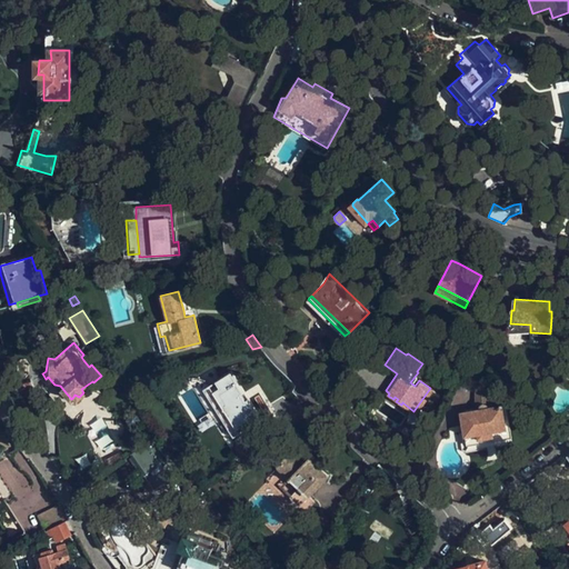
[(231,371),(208,385),(230,420),(229,421),(236,430),(259,416),(249,399),(246,400),(241,391),(243,390),(231,371)]
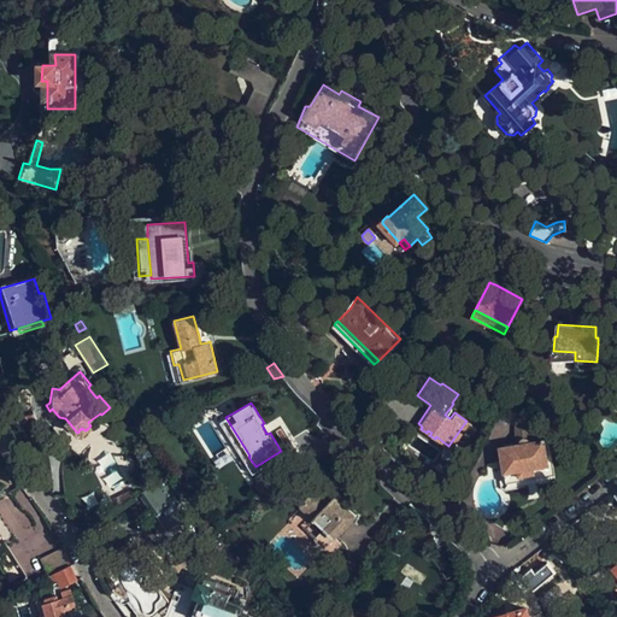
[(505,471),(550,464),(545,438),(532,440),(527,436),(522,438),(519,442),(495,446),(501,462),(504,460),(505,471)]
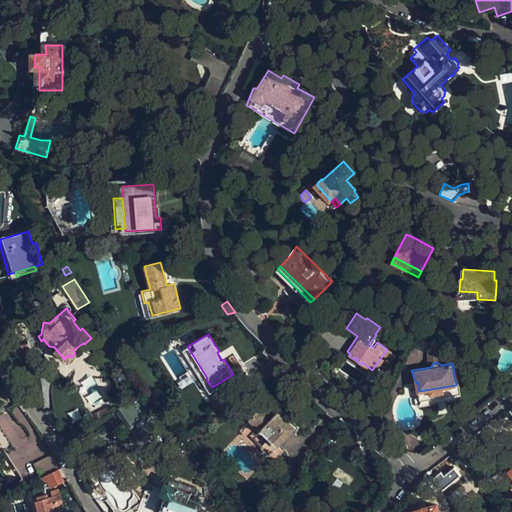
[(124,374),(120,372),(116,374),(115,378),(117,381),(120,382),(124,380),(126,377),(124,374)]
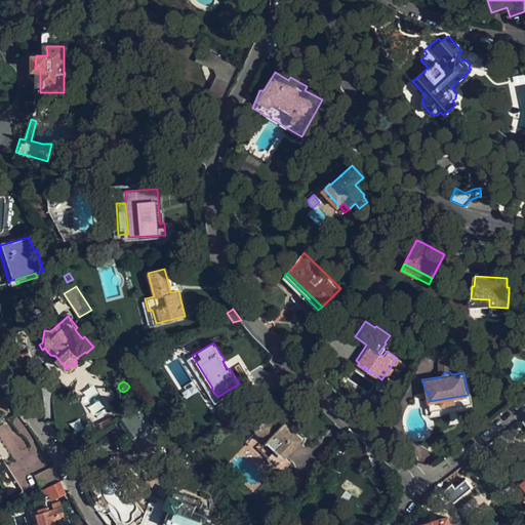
[(473,402),(471,395),(468,395),(430,401),(431,409),(473,402)]
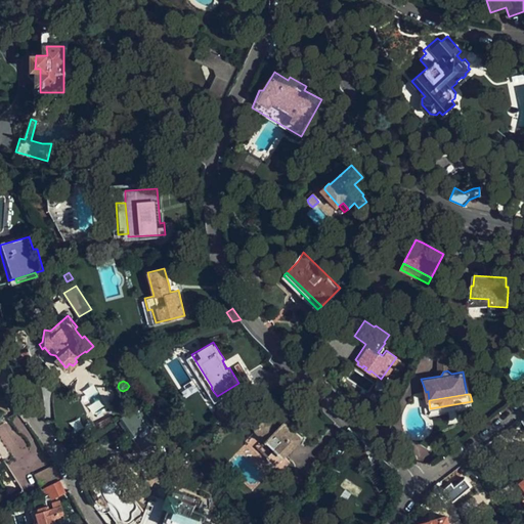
[(120,405),(117,407),(121,417),(123,416),(125,415),(120,405)]
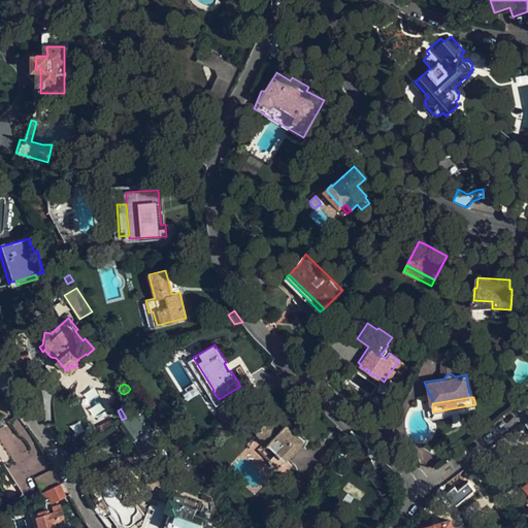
[(167,434),(173,430),(155,411),(150,416),(167,434)]
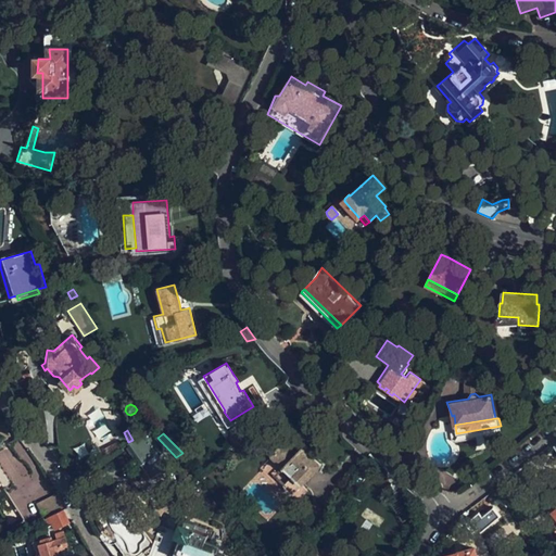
[(297,452),(303,446),(291,434),(285,440),(297,452)]
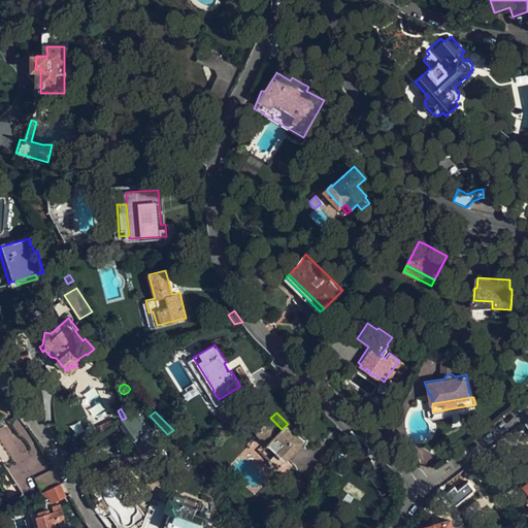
[(78,428),(87,424),(84,417),(75,420),(78,428)]
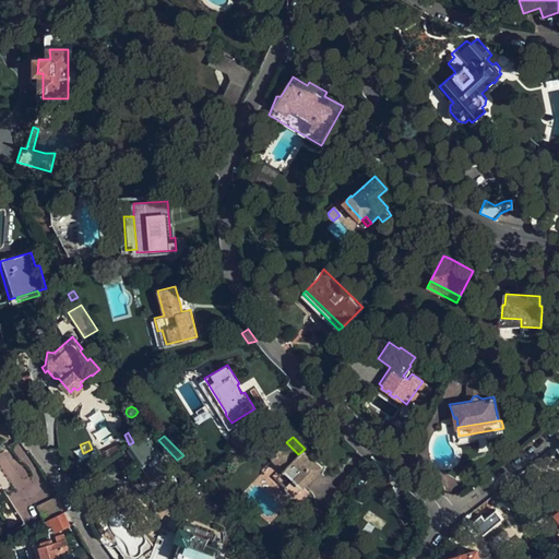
[(285,487),(290,491),(294,496),(323,466),(305,449),(298,454),(286,442),(271,458),(275,461),(285,471),(286,470),(295,477),(285,487)]
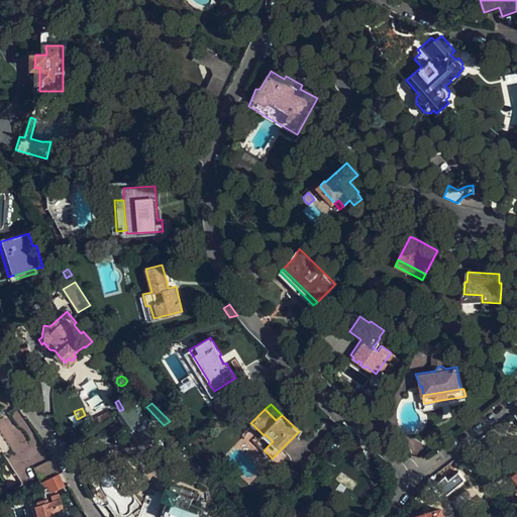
[(121,410),(119,411),(131,431),(134,430),(121,410)]
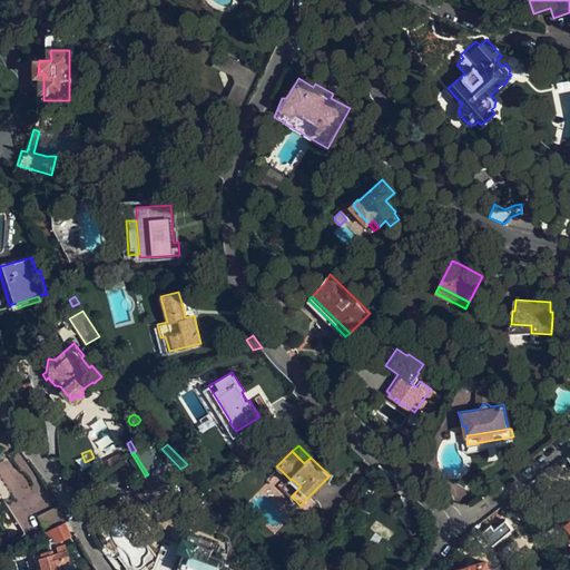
[(109,461),(112,467),(124,459),(121,454),(109,461)]
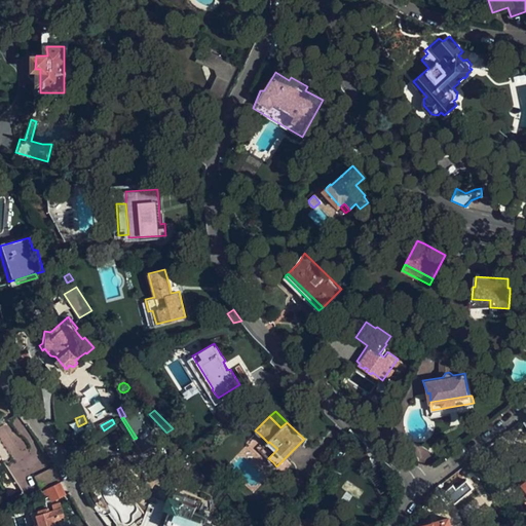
[(260,475),(273,462),(268,458),(277,449),(269,442),(268,443),(259,434),(239,453),(260,475)]
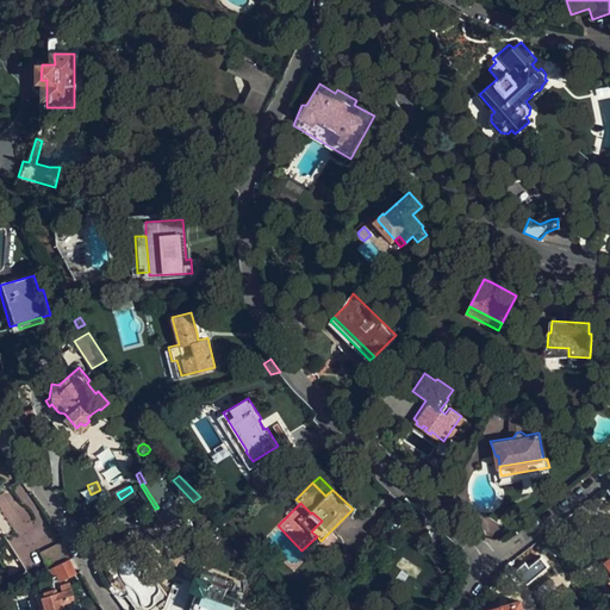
[(0,530),(2,529),(31,576),(39,571),(0,506),(0,530)]
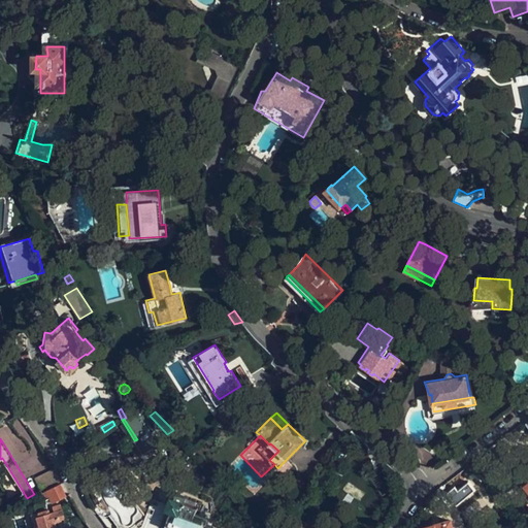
[(476,464),(466,471),(472,480),(483,471),(476,464)]
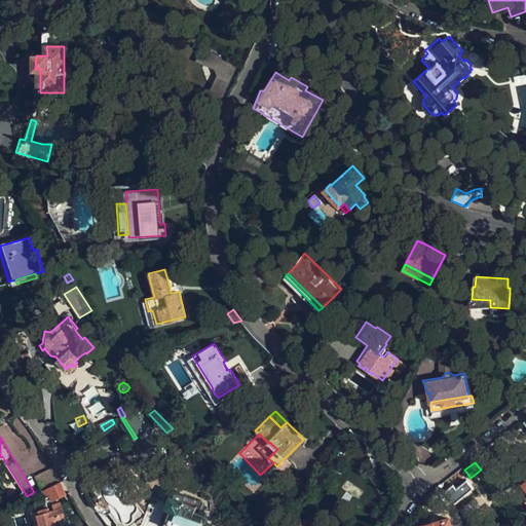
[(41,489),(61,480),(53,466),(34,476),(41,489)]
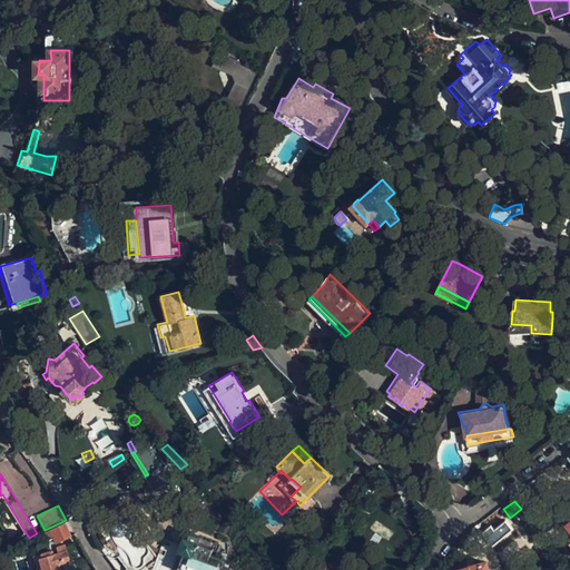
[(483,531),(491,541),(493,544),(514,528),(508,519),(495,528),(492,523),(482,531),(483,531)]
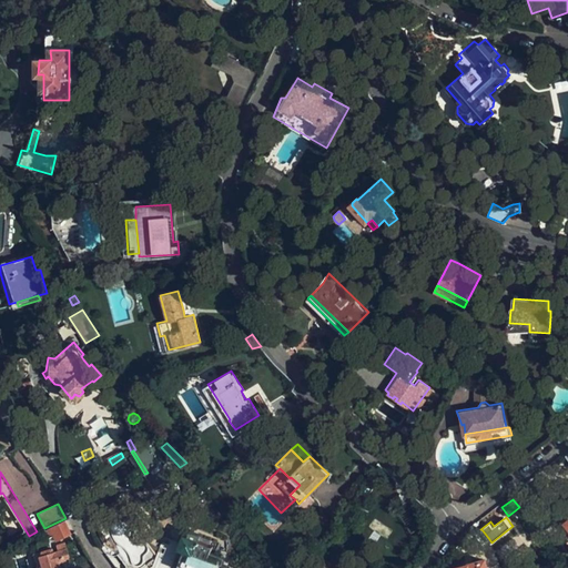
[(72,533),(66,518),(44,528),(46,531),(48,531),(50,534),(53,533),(57,539),(72,533)]
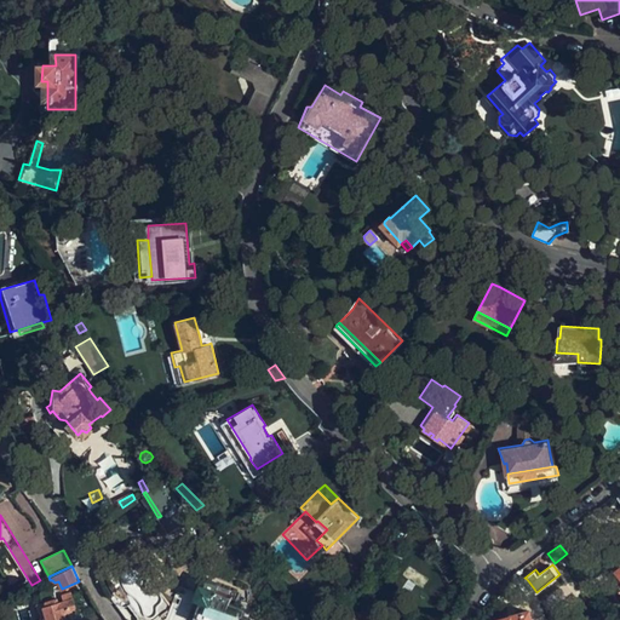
[(258,619),(259,619),(242,613),(246,607),(230,601),(233,595),(214,587),(217,581),(210,578),(206,585),(202,583),(188,618),(188,619),(258,619)]
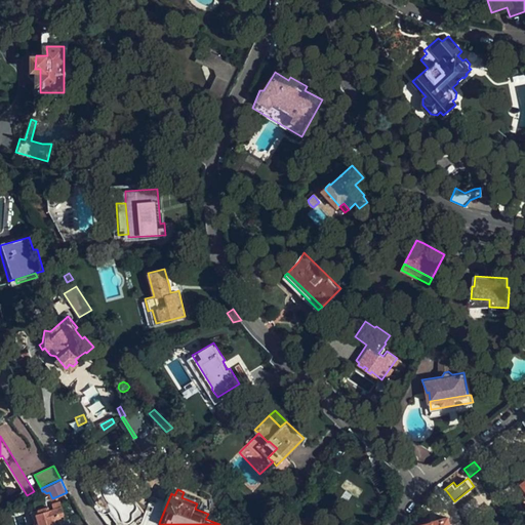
[(447,502),(452,498),(445,489),(440,493),(447,502)]
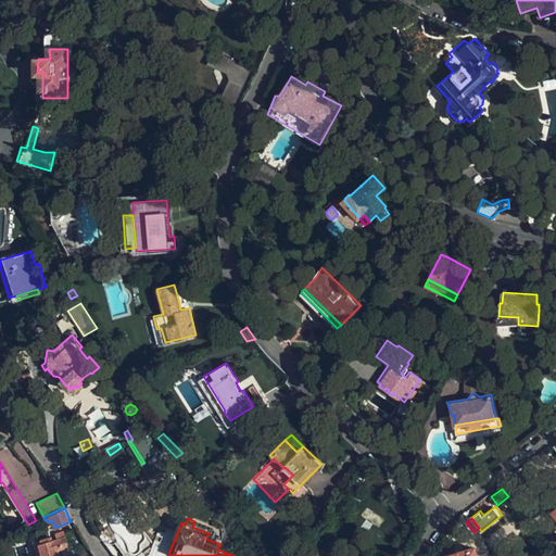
[(36,540),(34,541),(38,555),(35,555),(65,555),(63,547),(70,545),(64,529),(55,531),(57,534),(47,536),(48,541),(38,543),(36,540)]
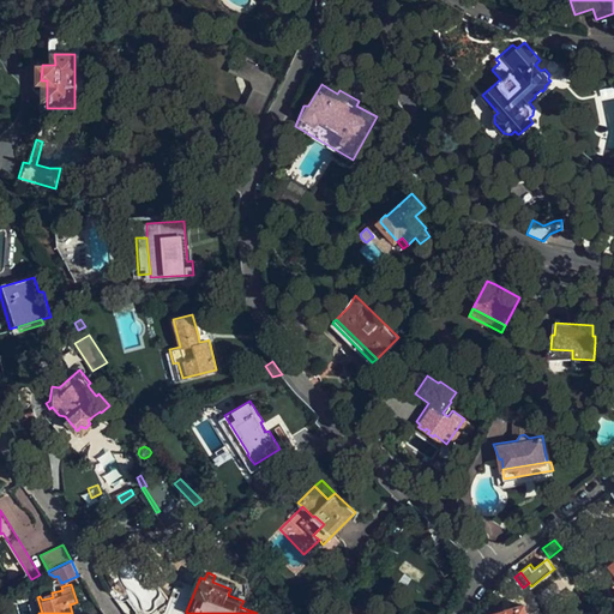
[(38,613),(42,613),(37,597),(32,599),(37,613),(38,613)]
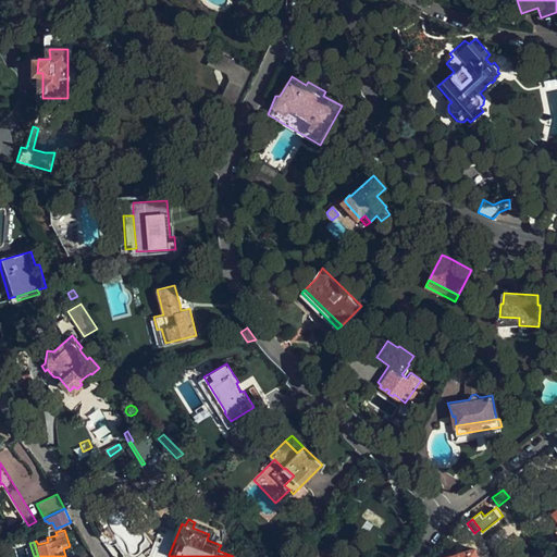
[(289,556),(294,554),(285,546),(282,552),(287,556),(289,556)]
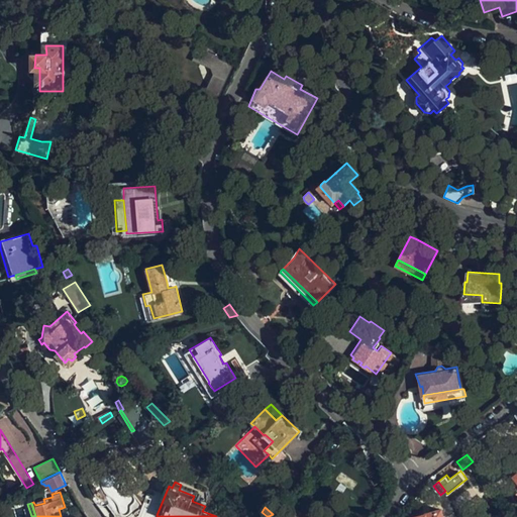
[(443,516),(441,507),(413,515),(413,516),(443,516)]
